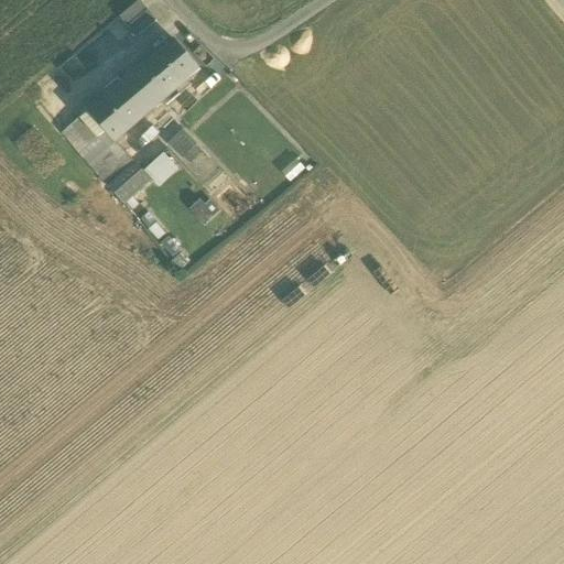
[(119,18),(136,38),(155,21),(139,1),(119,18)]
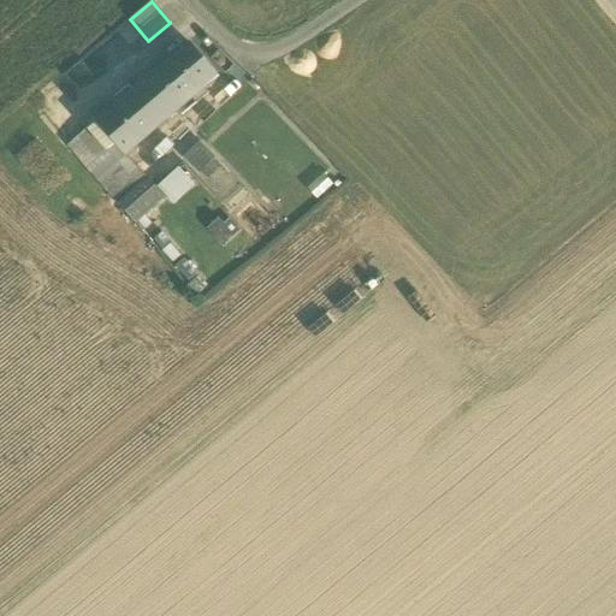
[(189,43),(95,122),(125,155),(126,155),(191,100),(205,89),(218,77),(189,43)]
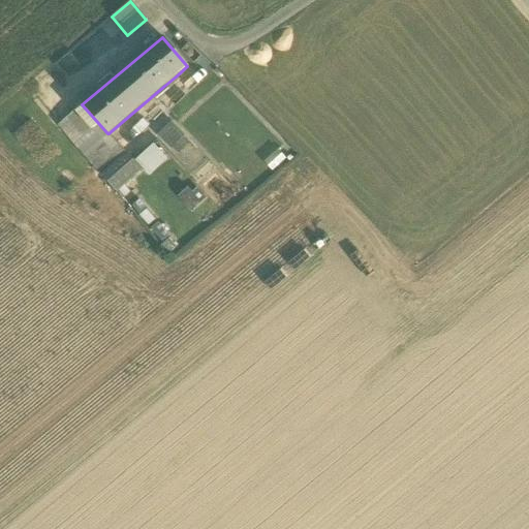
[(176,76),(164,86),(168,90),(180,80),(176,76)]
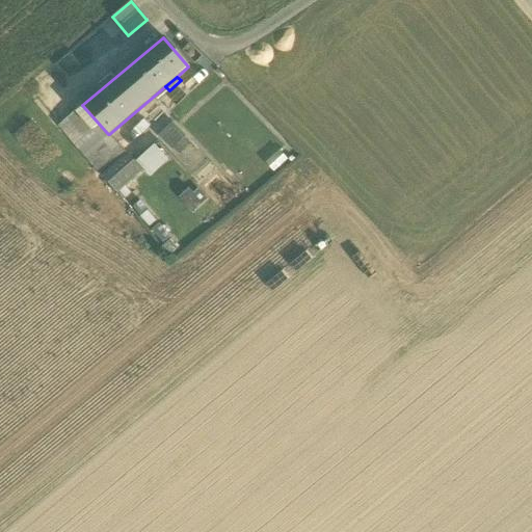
[(141,169),(109,134),(108,134),(82,105),(77,109),(78,111),(60,126),(59,125),(58,126),(116,192),(141,169)]
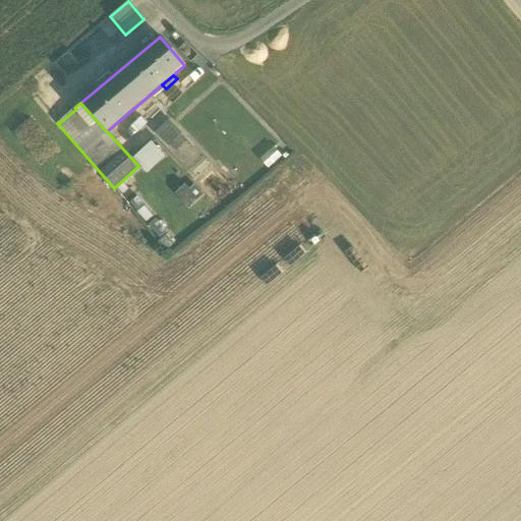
[(156,132),(176,151),(189,136),(169,118),(156,132)]
